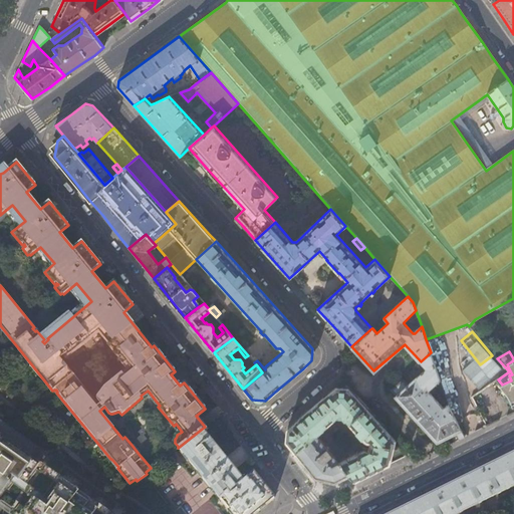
[(440,380),(431,352),(421,361),(427,368),(409,384),(404,379),(392,390),(437,441),(450,431),(455,442),(464,437),(451,410),(449,406),(444,408),(437,400),(438,398),(436,395),(434,397),(429,391),(440,380)]
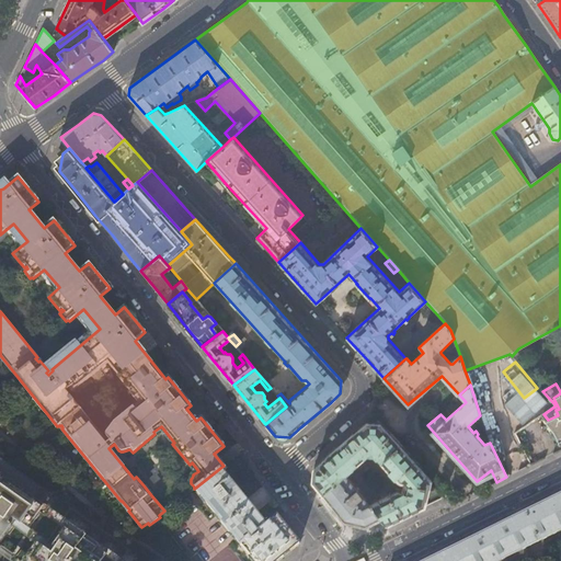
[(556,405),(542,391),(539,387),(521,402),(536,420),(544,414),(556,405)]
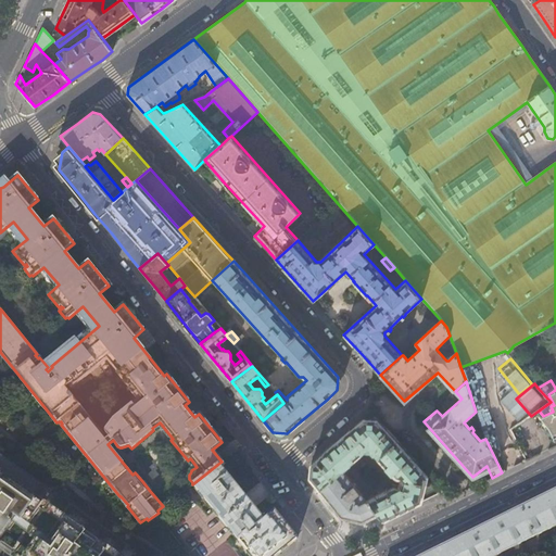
[(555,387),(555,388),(555,390),(548,394),(554,405),(551,406),(553,412),(543,416),(551,428),(554,436),(555,434),(555,387)]
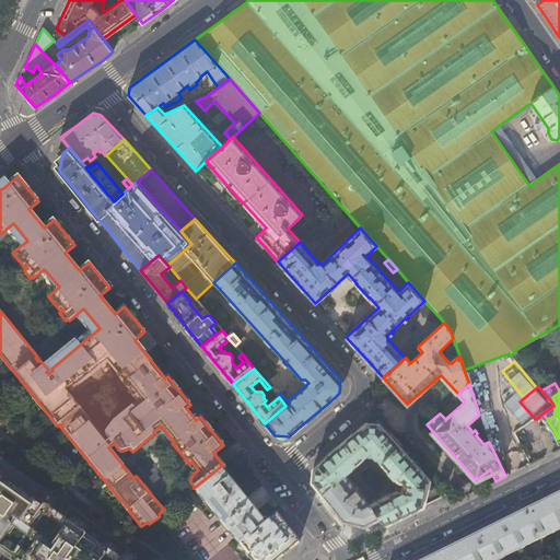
[(529,457),(555,445),(543,420),(516,433),(529,457)]
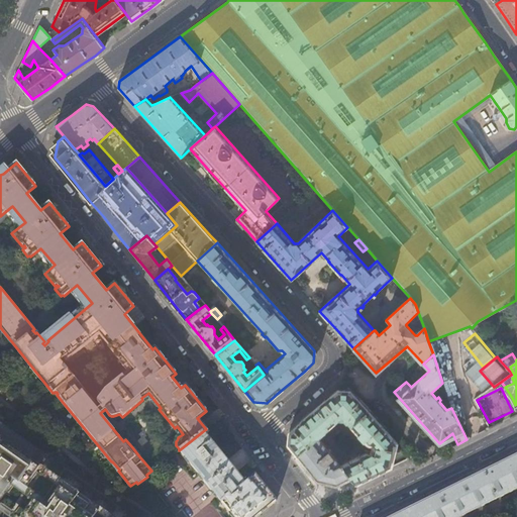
[(350,478),(356,485),(369,479),(392,467),(398,442),(351,391),(338,389),(330,396),(325,400),(301,420),(302,420),(289,431),(288,444),(297,455),(318,438),(318,439),(341,419),(345,419),(369,444),(373,445),(372,453),(368,452),(349,461),(348,459),(339,463),(350,478)]
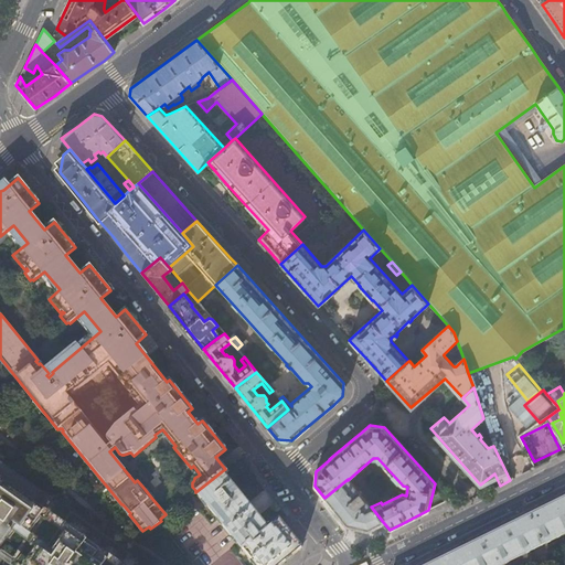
[(222,471),(211,480),(195,492),(254,564),(279,564),(301,547),(279,521),(268,529),(222,471)]
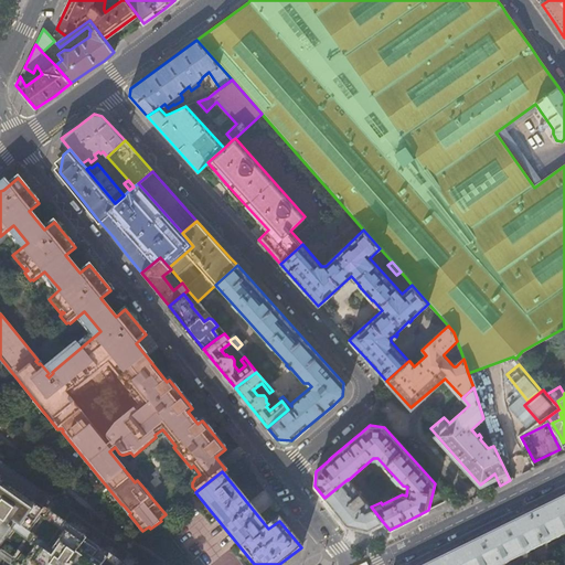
[(0,535),(6,528),(11,531),(16,525),(28,534),(45,510),(0,478),(0,535)]
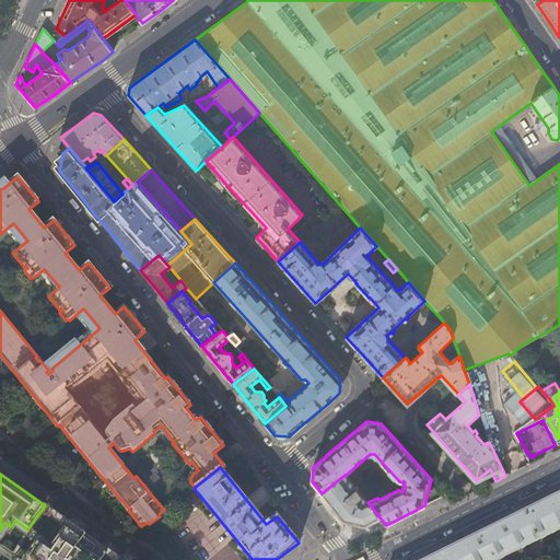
[(345,475),(322,493),(342,520),(364,525),(369,522),(380,517),(368,502),(345,476),(345,475)]
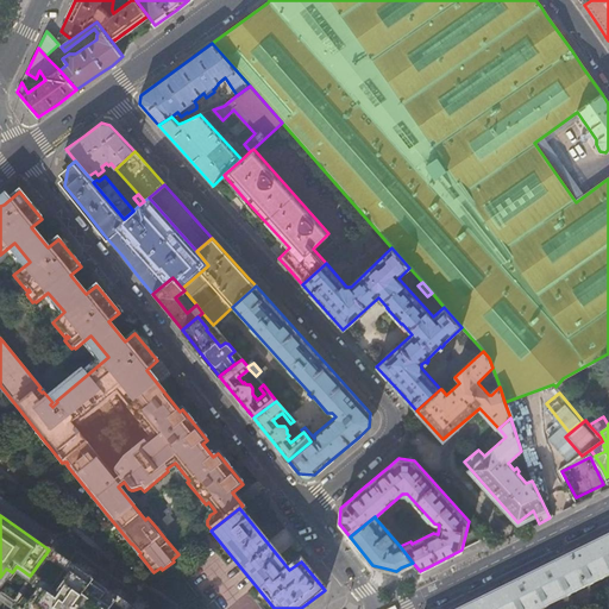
[(608,608),(608,535),(535,572),(460,608),(541,608),(608,576),(608,608)]
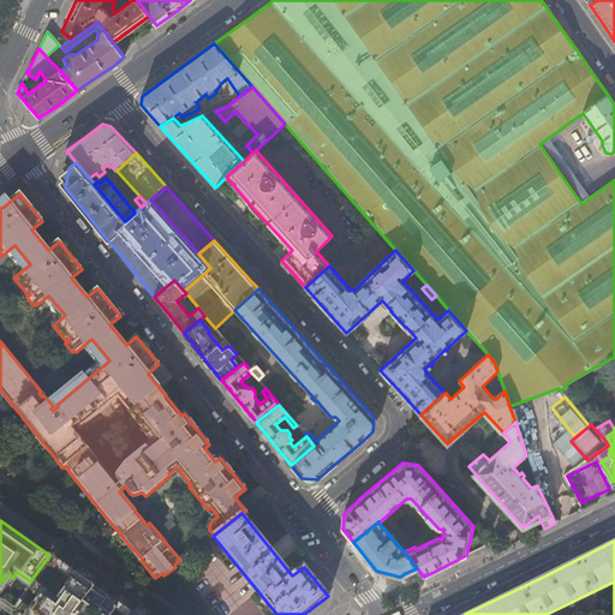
[(133,614),(76,574),(54,605),(60,610),(57,614),(133,614)]
